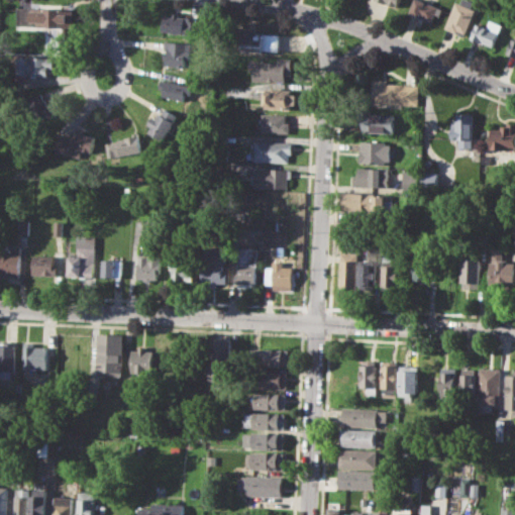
[(398,0),(396,8),(374,0),(398,0)]
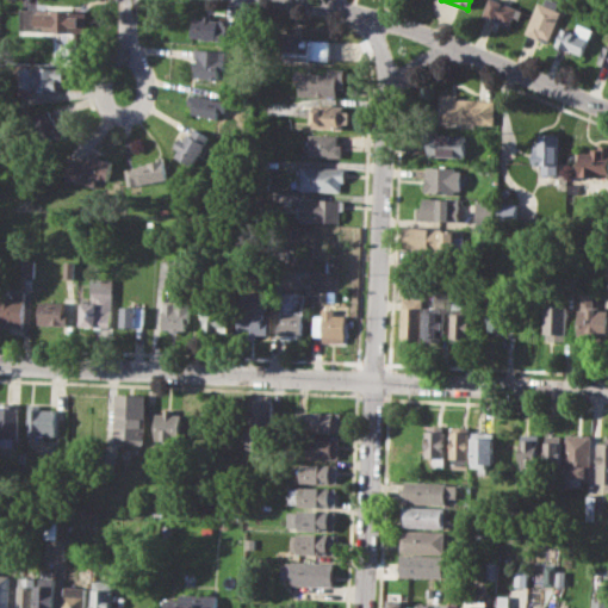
[(488,0),(495,0),(522,11),(519,20),(513,18),(509,28),(482,17),(488,0)]
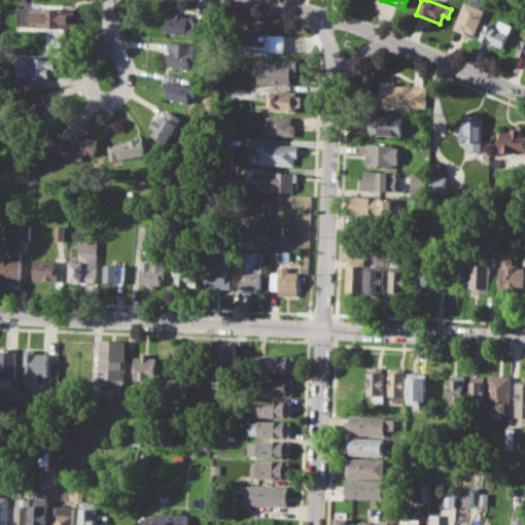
[(463,2),(467,4),(470,0),(473,0),(481,4),(479,9),(485,12),(475,37),(466,34),(464,37),(450,31),(463,2)]
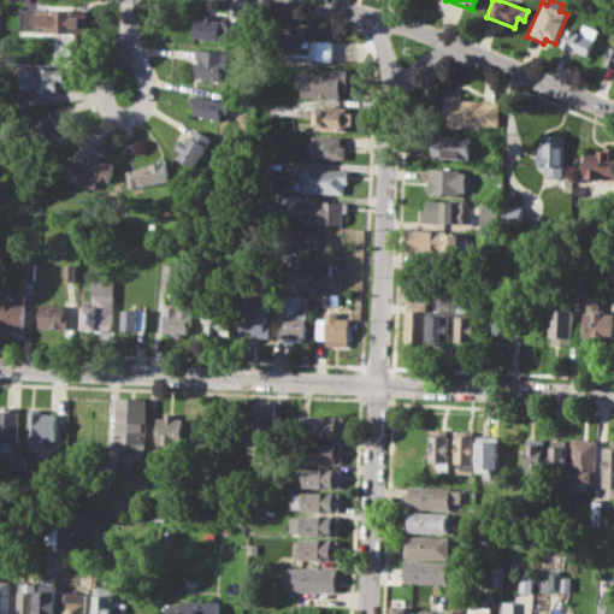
[(17,10),(86,12),(84,35),(42,34),(42,29),(17,28),(17,10)]
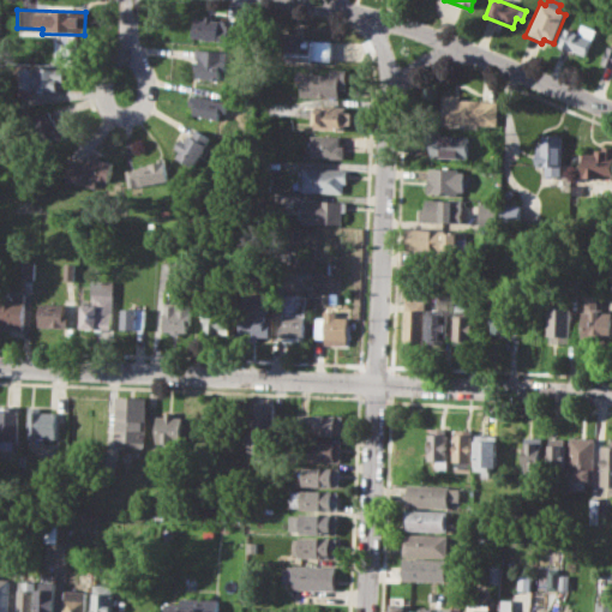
[(193,18),(235,25),(233,45),(190,39),(193,18)]
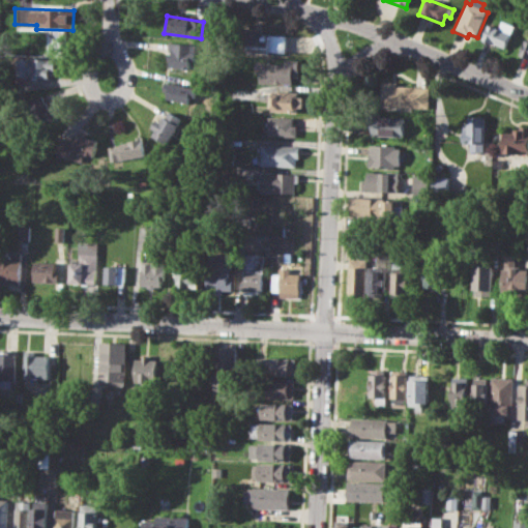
[(488,26),(497,30),(501,21),(516,27),(504,52),(480,41),(488,26)]
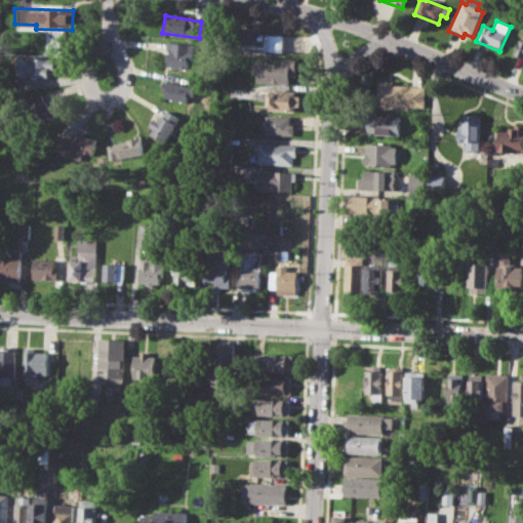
[(244,31),(258,31),(257,35),(282,36),(282,54),(243,53),(244,31)]
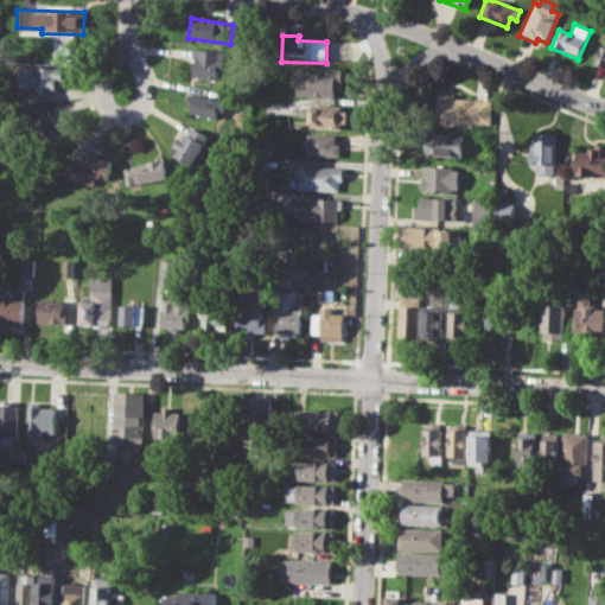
[(599,45),(604,46),(604,68),(592,64),(599,45)]
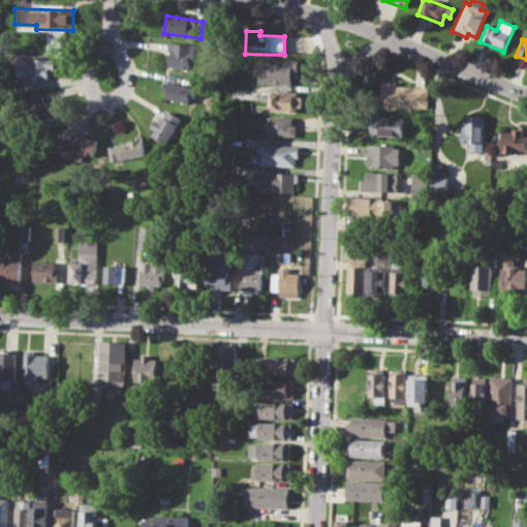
[(166,43),(195,47),(194,61),(188,60),(187,70),(168,68),(169,56),(165,55),(166,43)]
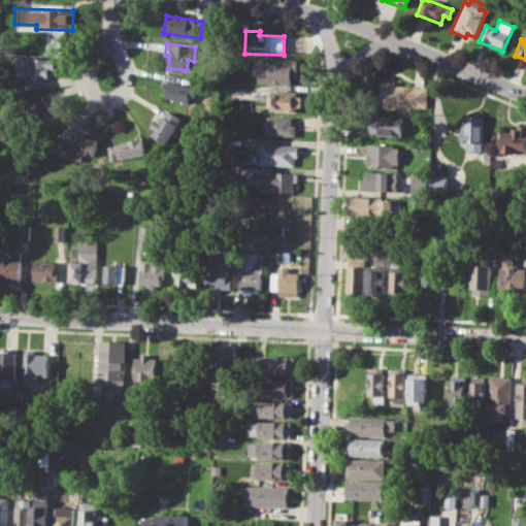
[(258,64),(282,65),(282,59),(296,60),(295,77),(289,76),(289,85),(257,84),(258,64)]
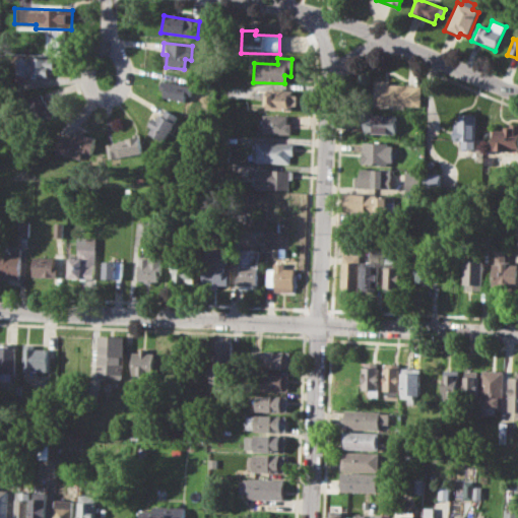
[(16,59),(52,60),(52,70),(46,70),(46,77),(15,76),(16,59)]
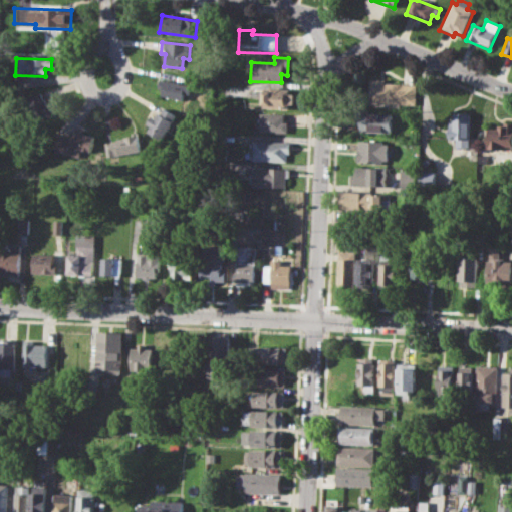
[(367,79),(384,79),(384,84),(415,85),(414,105),(367,103),(367,79)]
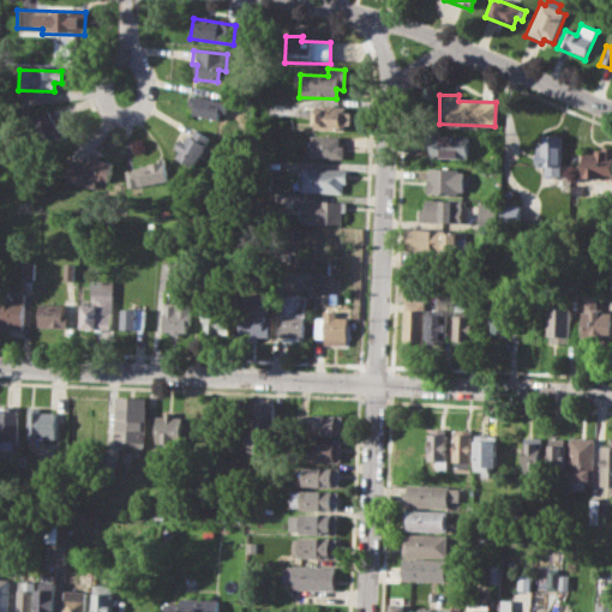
[(189,96),(227,105),(225,115),(219,114),(216,123),(191,117),(193,108),(186,107),(189,96)]
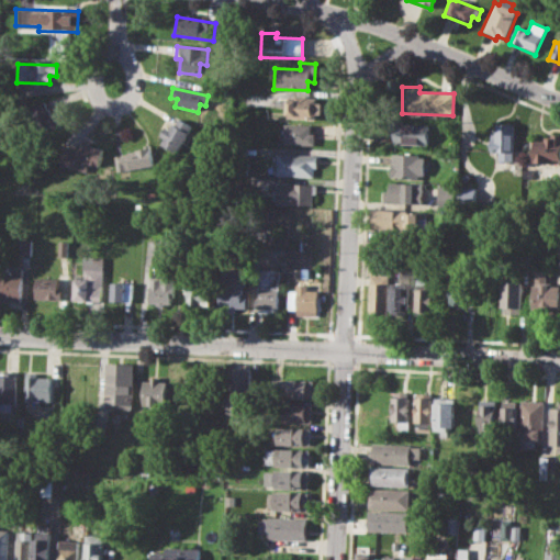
[(284,100),(292,101),(292,97),(314,98),(313,121),(283,120),(284,100)]
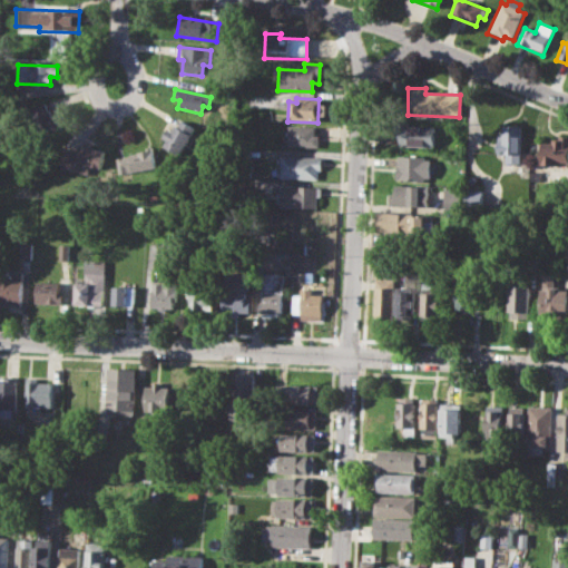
[(27,109),(43,103),(50,118),(55,117),(60,133),(39,140),(27,109)]
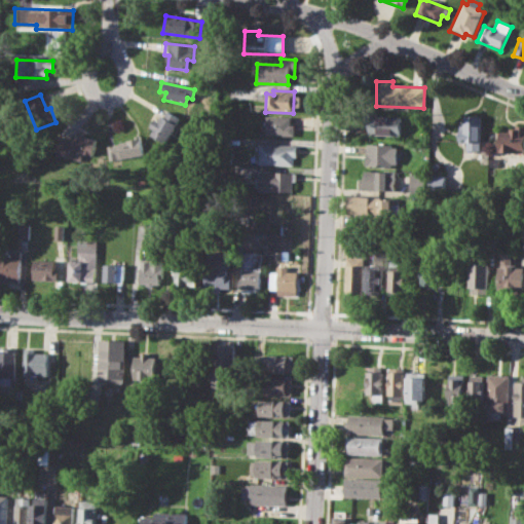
[(165,111),(180,119),(163,146),(148,137),(152,131),(148,127),(153,119),(158,121),(165,111)]
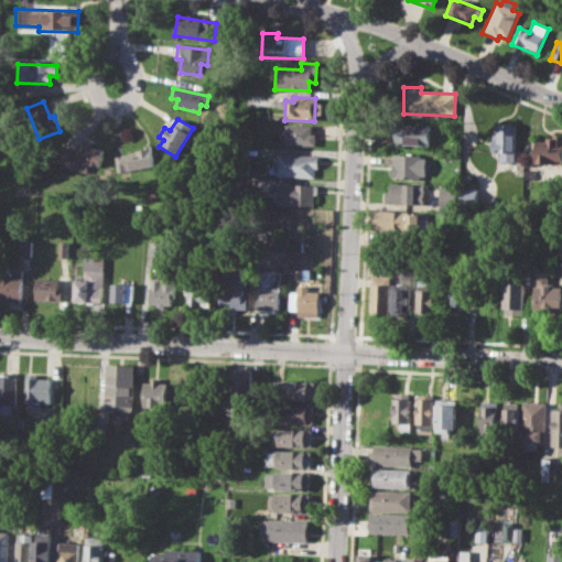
[(395,123),(430,126),(430,147),(393,146),(395,123)]
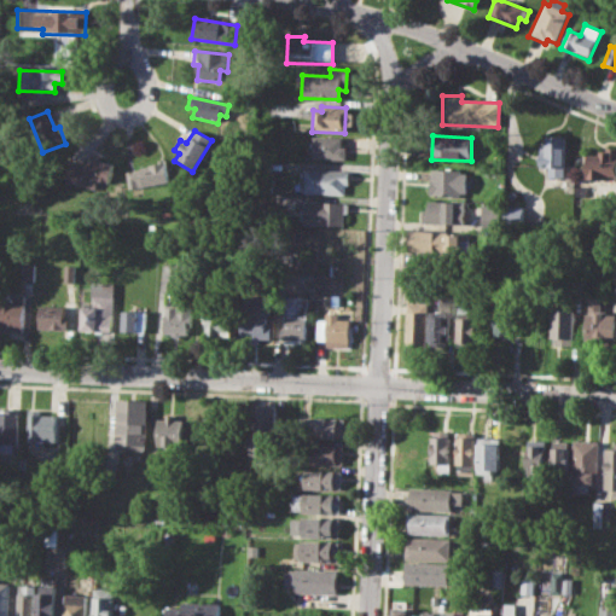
[(311,138),(338,139),(338,149),(344,149),(344,161),(311,160),(311,138)]
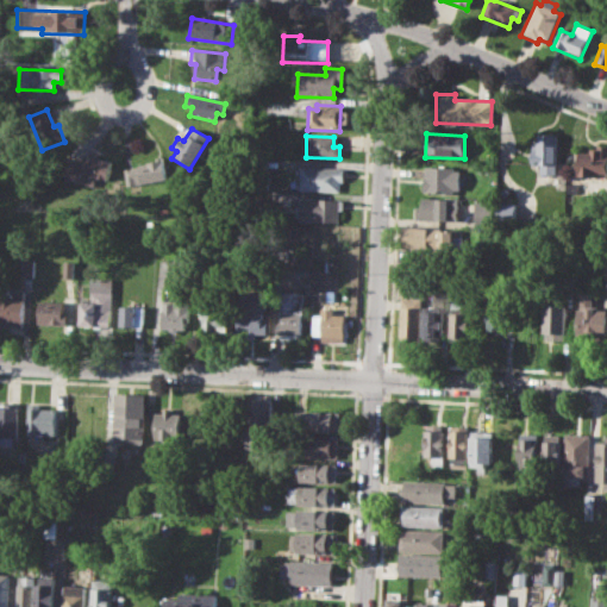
[(537,136),(556,136),(554,175),(538,175),(538,167),(530,167),(531,145),(536,145),(537,136)]
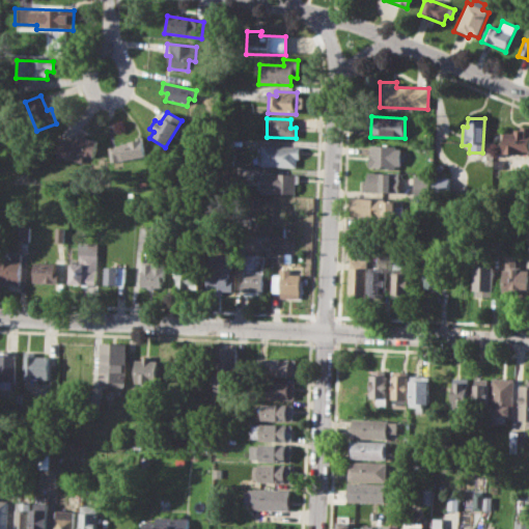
[(512,129),(528,129),(528,143),(528,157),(502,155),(503,133),(511,134),(512,129)]
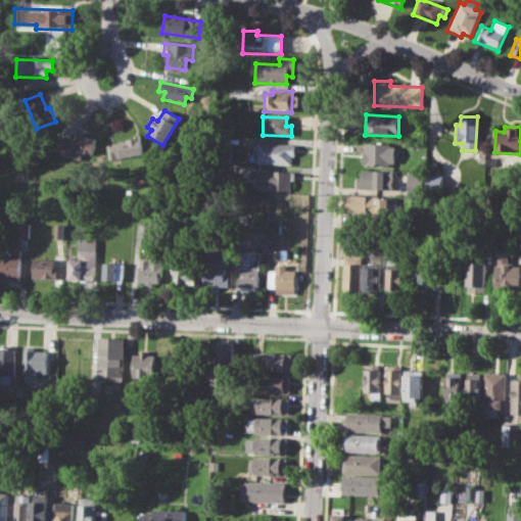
[(73,134),(95,141),(91,155),(80,152),(78,160),(54,154),(59,137),(70,140),(73,134)]
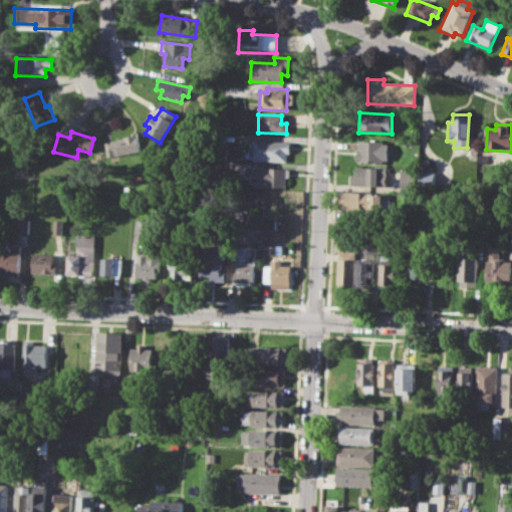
[(103,143),(130,138),(129,135),(136,134),(139,152),(106,158),(103,143)]
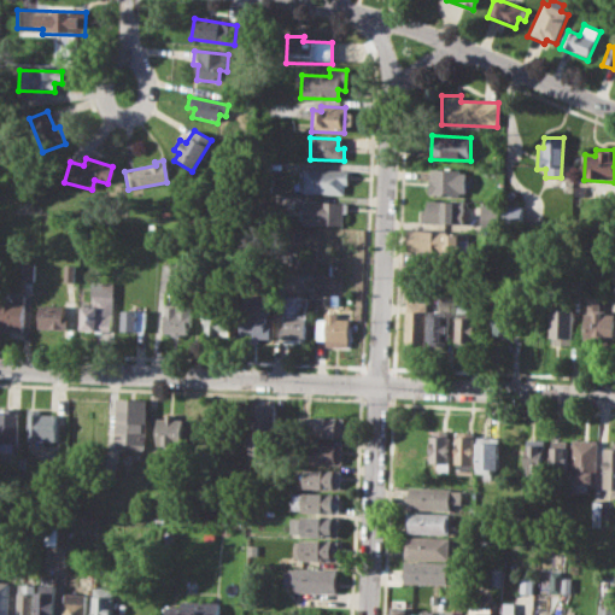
[(303,169),(349,170),(347,186),(341,186),(341,194),(302,193),(303,169)]
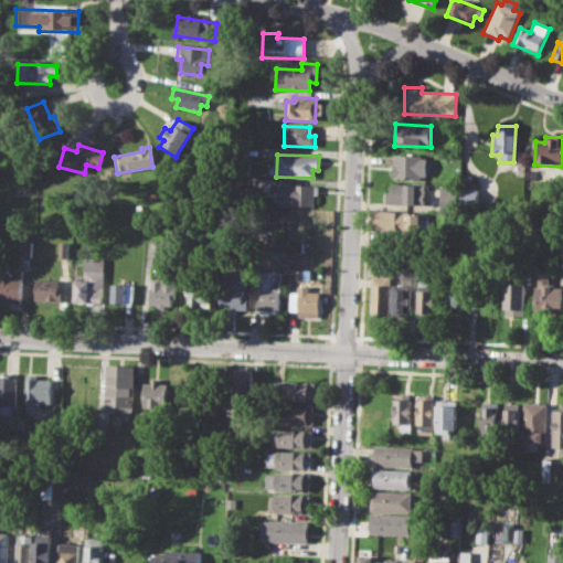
[(393,156),(426,157),(425,177),(418,177),(418,181),(392,180),(393,156)]
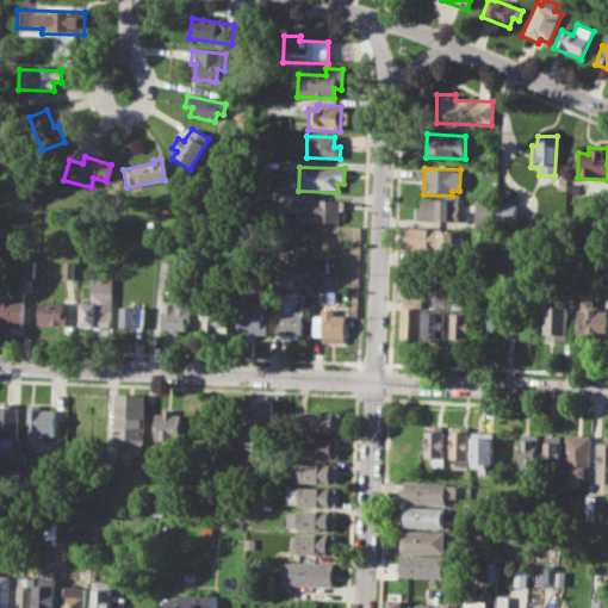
[(564,181),(575,181),(575,196),(564,196),(564,181)]
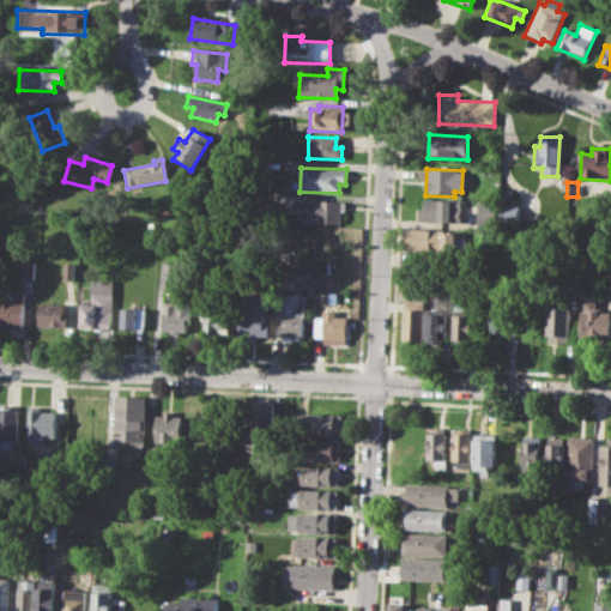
[(422,199),(459,201),(458,224),(416,222),(416,209),(422,209),(422,199)]
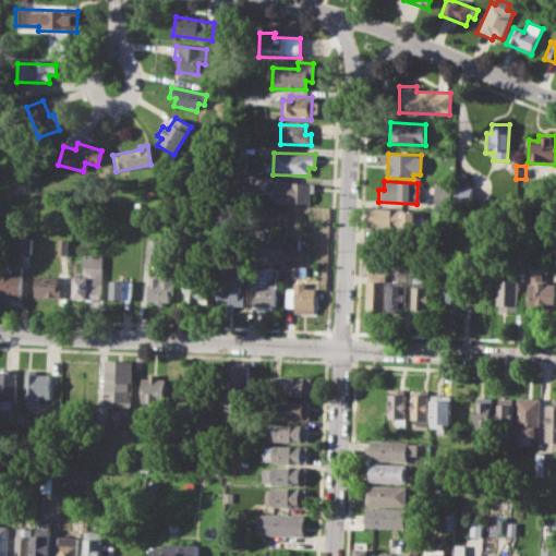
[(274,183),(309,184),(307,206),(273,205),(274,183)]
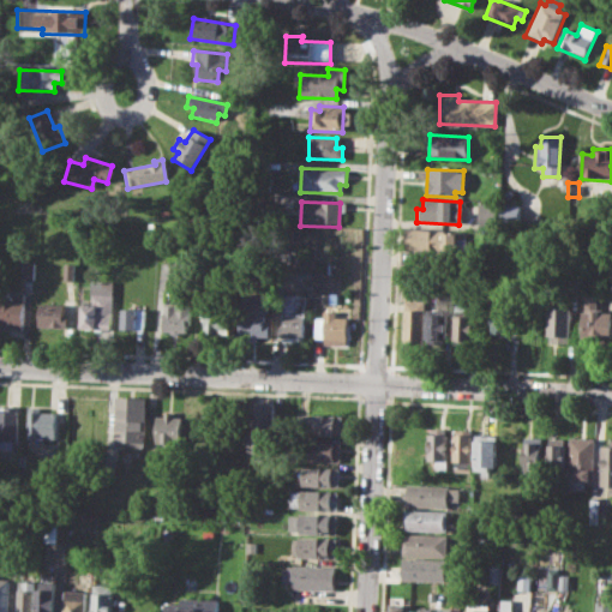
[(402,231),(456,233),(455,256),(401,253),(402,231)]
